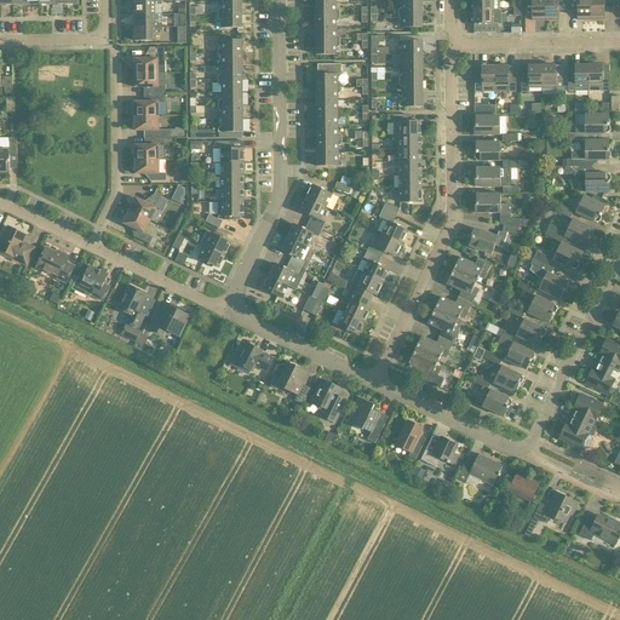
[(472,0),(472,11),(495,11),(494,0),(472,0)]
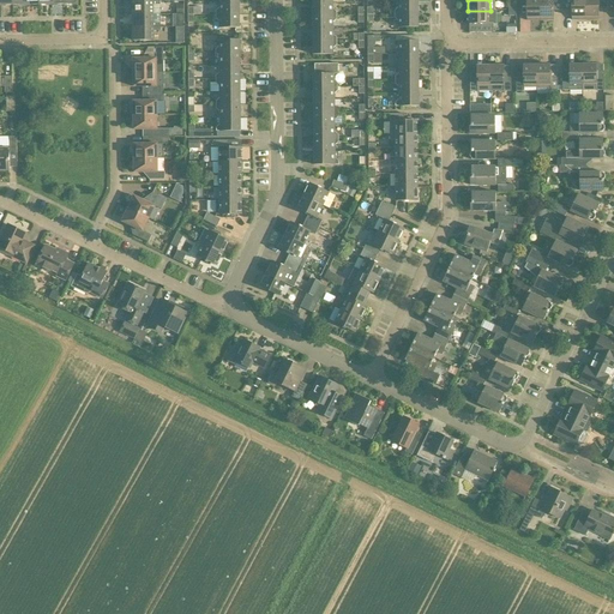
[(525,0),(527,20),(540,20),(540,0),(525,0)]
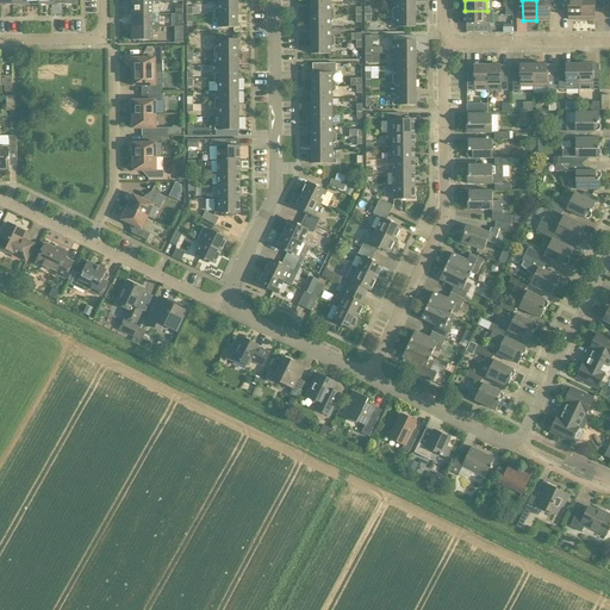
[(549,4),(556,4),(559,4),(558,0),(536,0),(536,20),(549,20),(549,4)]
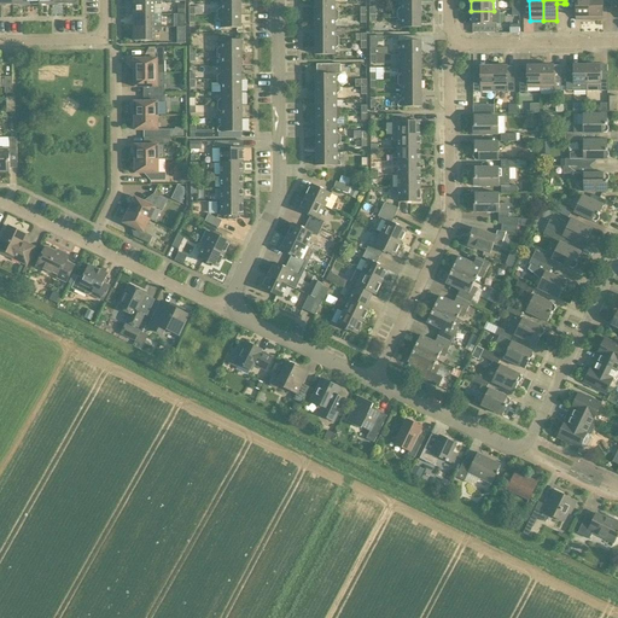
[(565,0),(566,4),(576,4),(576,21),(589,21),(588,0),(565,0)]
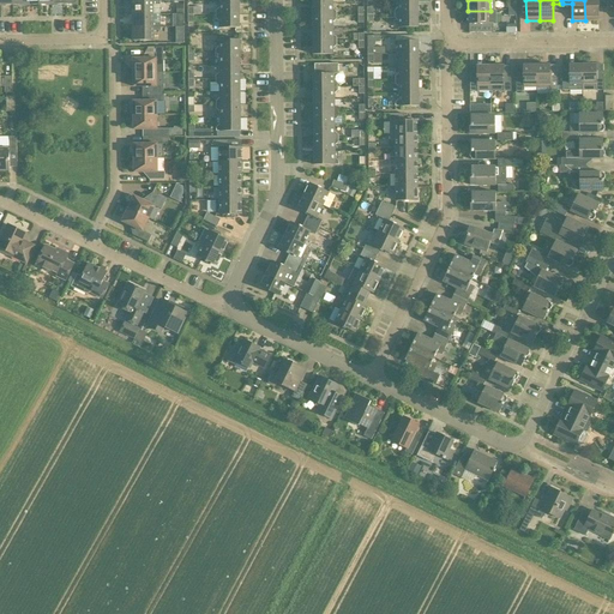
[(584,0),(585,20),(599,19),(597,0),(584,0)]
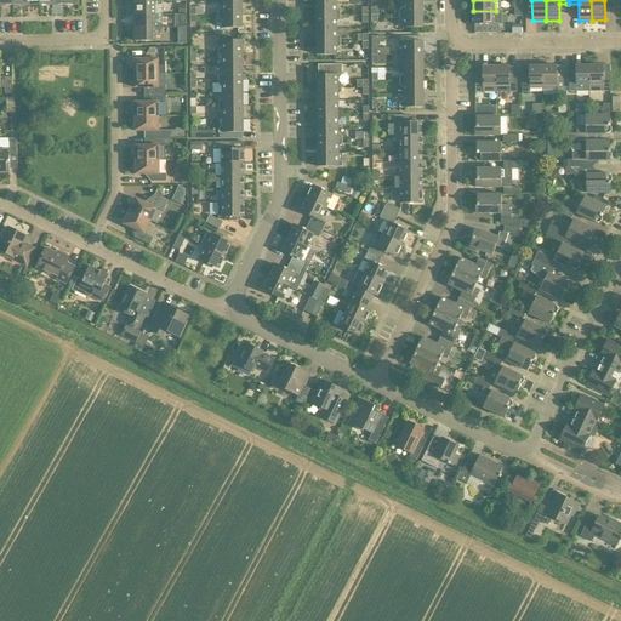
[(161,1),(134,1),(134,15),(154,15),(161,15),(161,1)]
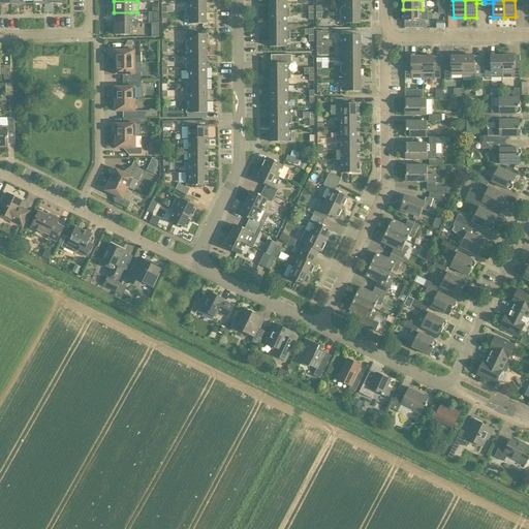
[(186,12),(206,12),(206,1),(189,1),(189,6),(186,9),(186,12)]
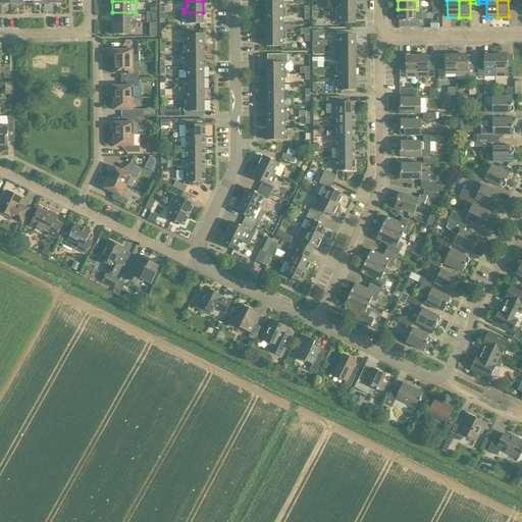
[(335,9),(335,12),(355,12),(355,1),(338,1),(338,6),(335,9)]
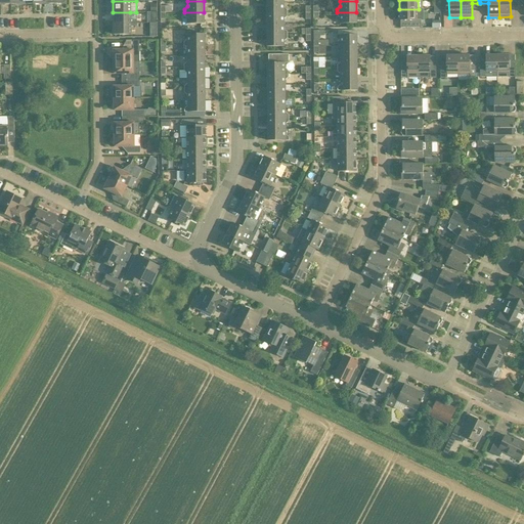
[(284,2),(267,2),(267,13),(287,13),(287,9),(284,7),(284,2)]
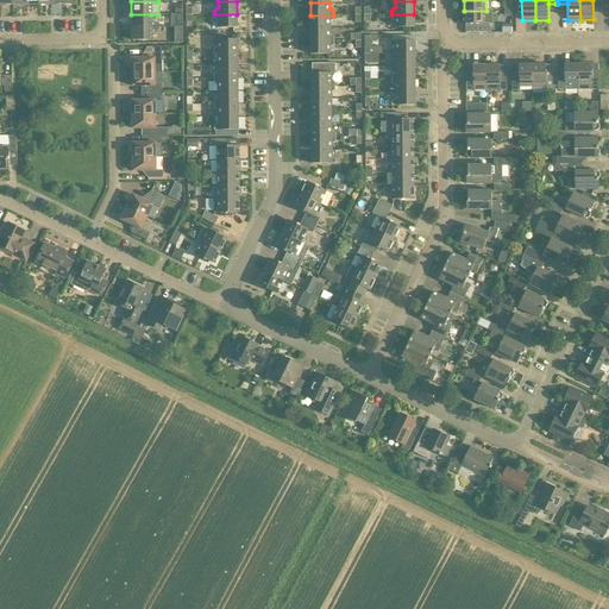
[(491,11),(487,11),(464,11),(465,24),(471,24),(471,32),(489,32),(489,24),(491,24),(491,11)]
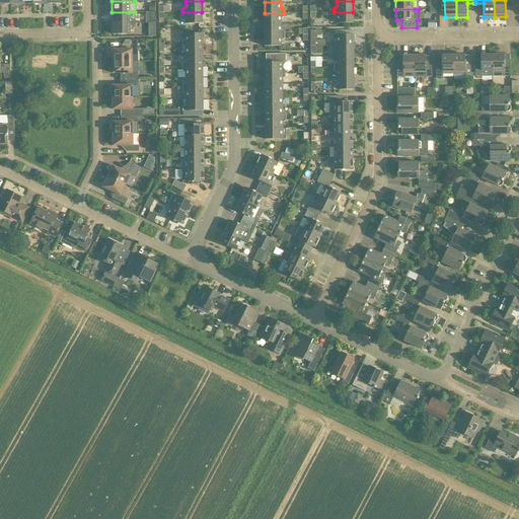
[(130,19),(129,12),(112,12),(113,23),(136,23),(136,19),(130,19)]
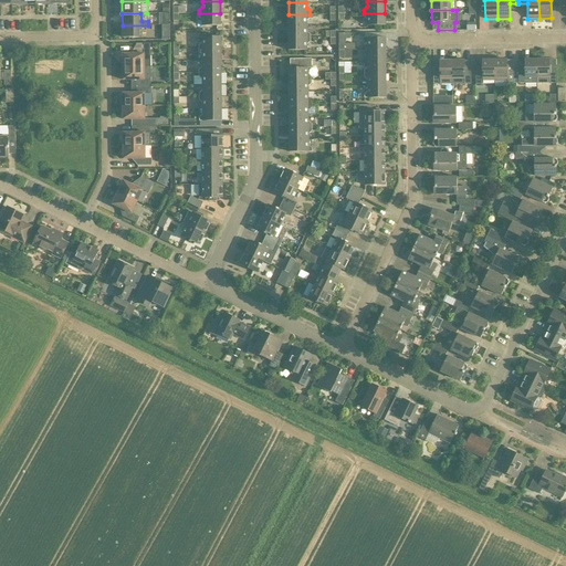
[(220,13),(199,13),(199,17),(202,20),(202,25),(220,25),(220,13)]
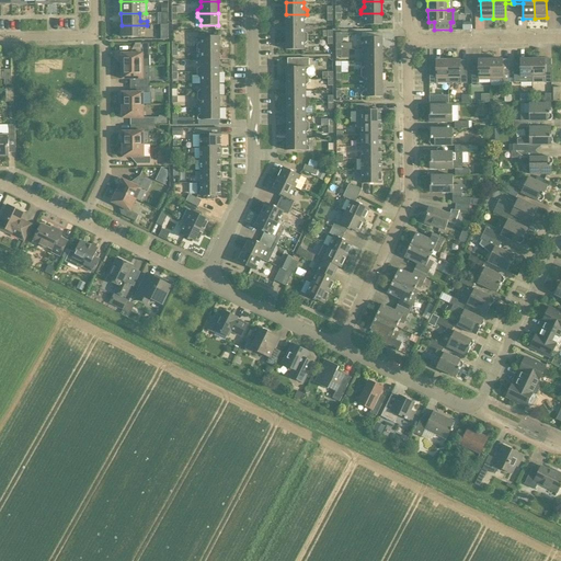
[(361,16),(364,20),(364,25),(381,25),(381,13),(361,13),(361,16)]
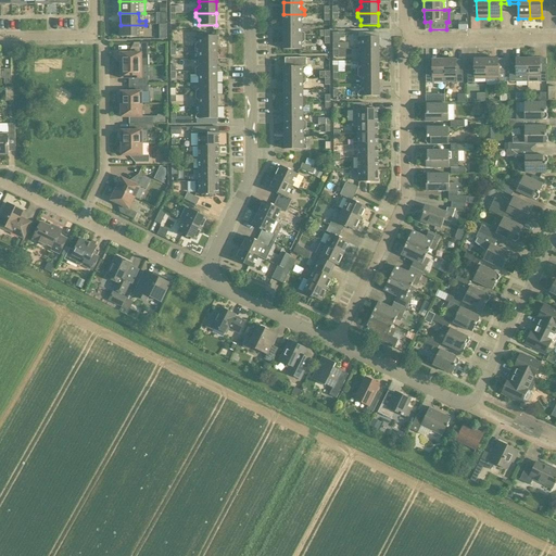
[(304,14),(283,14),(283,26),(301,26),(301,20),(304,17),(304,14)]
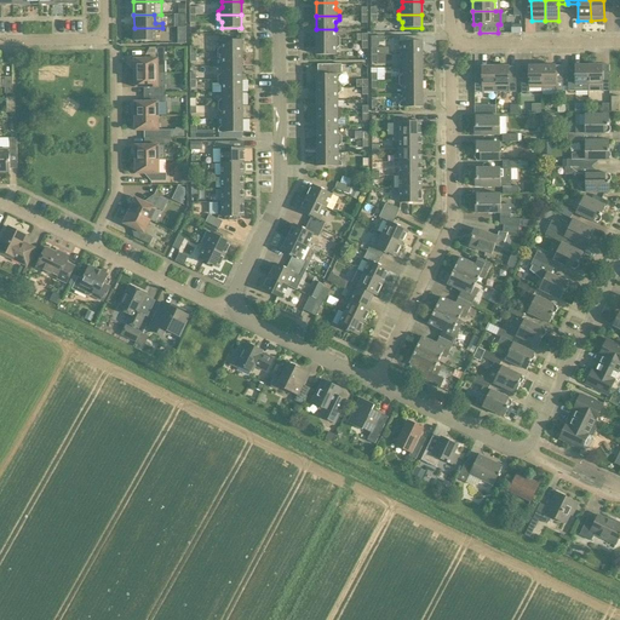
[(162,28),(135,28),(135,41),(155,41),(155,32),(162,32),(162,28)]
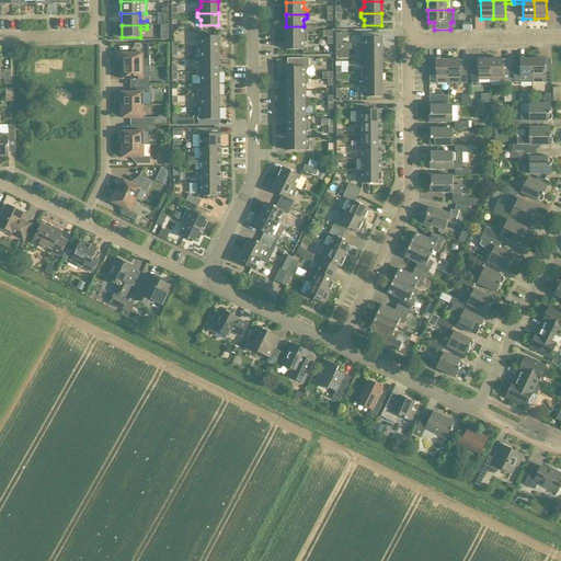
[(304,26),(286,26),(286,38),(308,38),(308,34),(304,32),(304,26)]
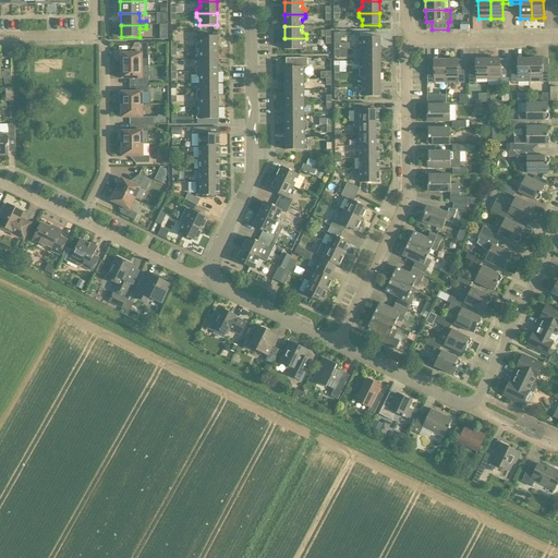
[(195,49),(218,48),(218,36),(198,36),(198,41),(195,46),(195,49)]
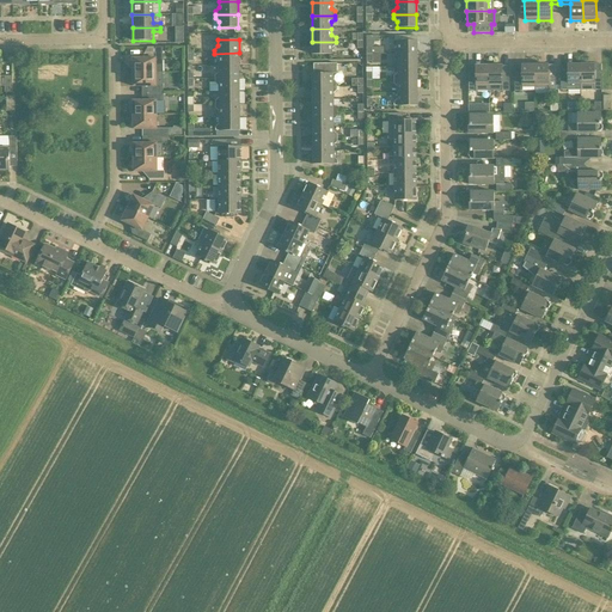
[(393,54),(417,54),(417,41),(397,41),(397,48),(393,51),(393,54)]
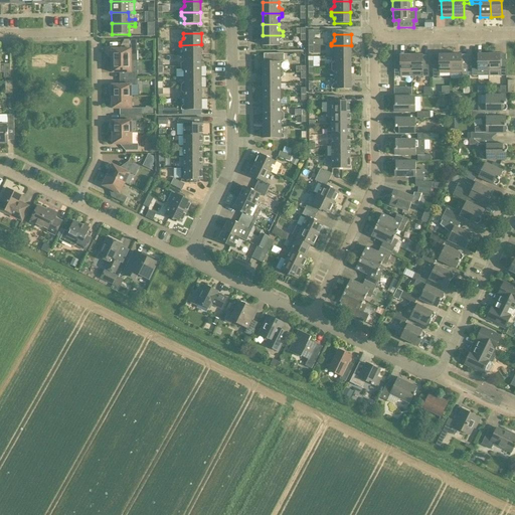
[(263,46),(279,46),(280,46),(280,40),(282,37),(283,35),(263,35),(263,46)]
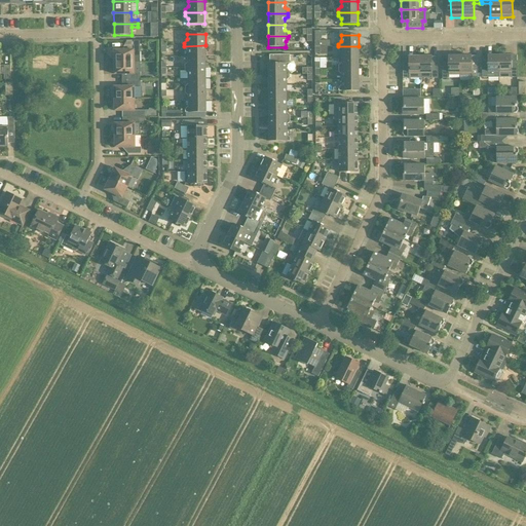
[(112,54),(114,57),(114,63),(134,62),(141,62),(140,40),(126,41),(126,50),(114,50),(114,51),(112,54)]
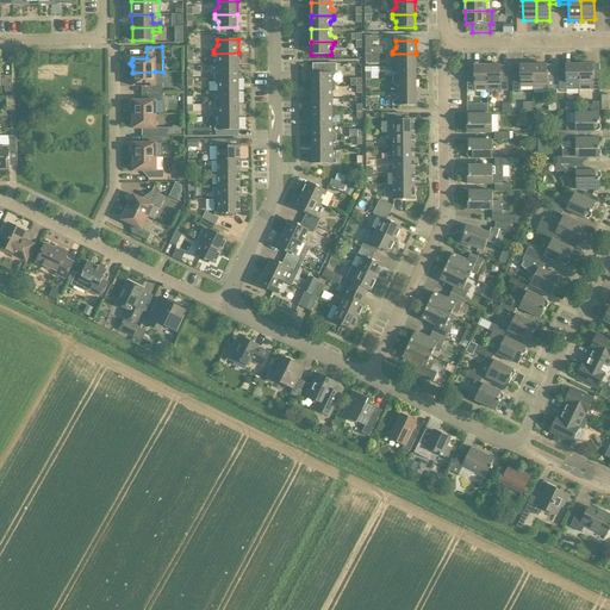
[(218,66),(238,66),(238,53),(213,54),(213,56),(218,60),(218,66)]
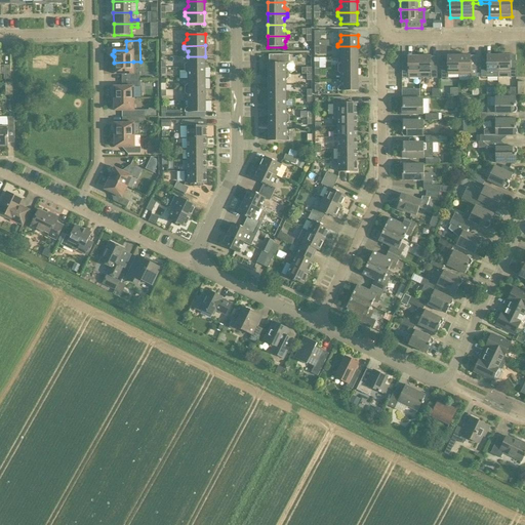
[(340,57),(358,57),(358,46),(337,46),(337,49),(340,52),(340,57)]
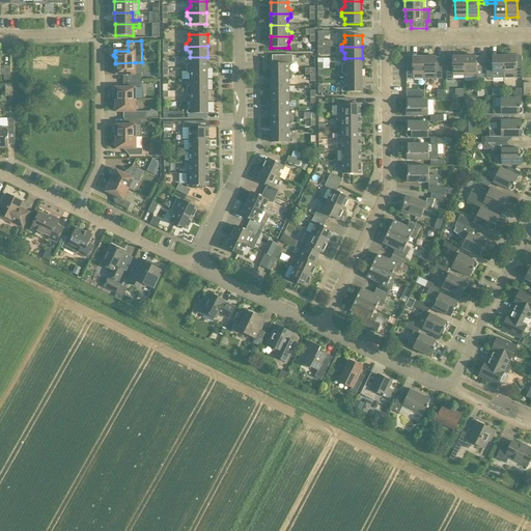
[(272,56),(272,64),(271,64),(271,76),(291,76),(291,73),(288,70),(288,64),(291,64),(291,55),(272,56)]
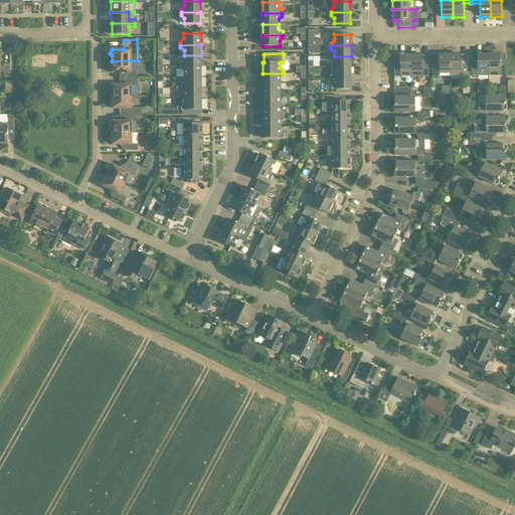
[(461,73),(461,76),(468,76),(467,60),(461,60),(461,54),(450,55),(450,73),(461,73)]
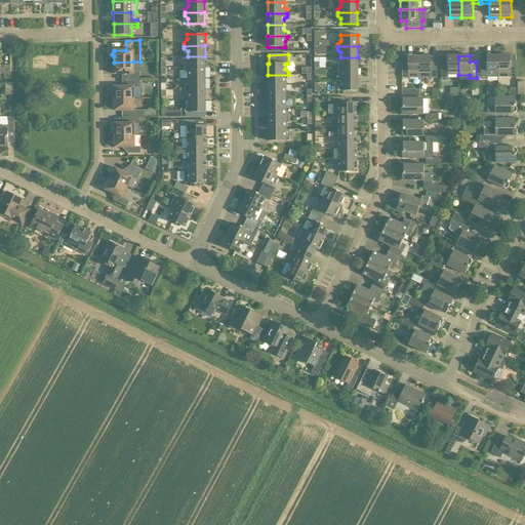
[(487,55),(487,61),(481,61),(481,78),(498,78),(498,55),(487,55)]
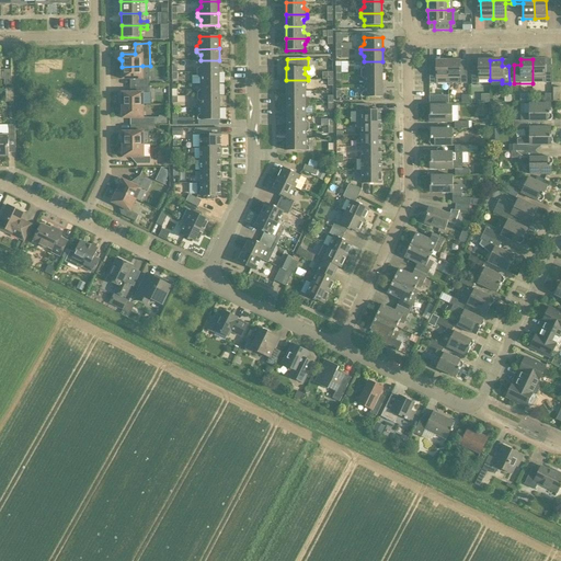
[(545,59),(533,59),(533,83),(545,82),(551,82),(551,64),(545,64),(545,59)]
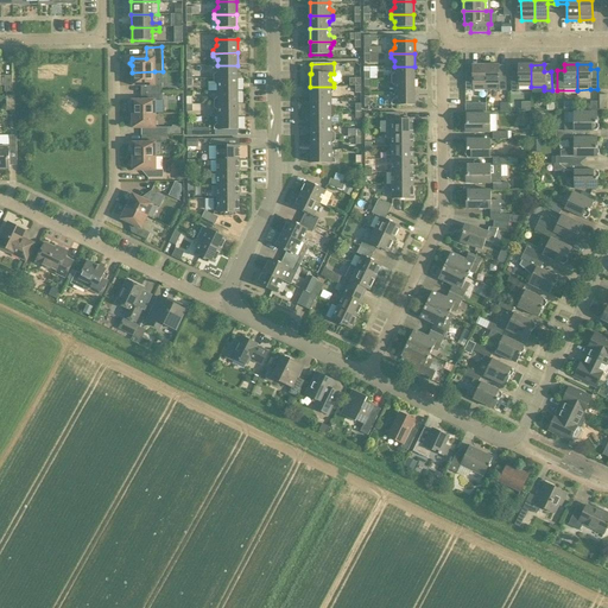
[(214,78),(238,78),(238,65),(217,65),(217,71),(214,75),(214,78)]
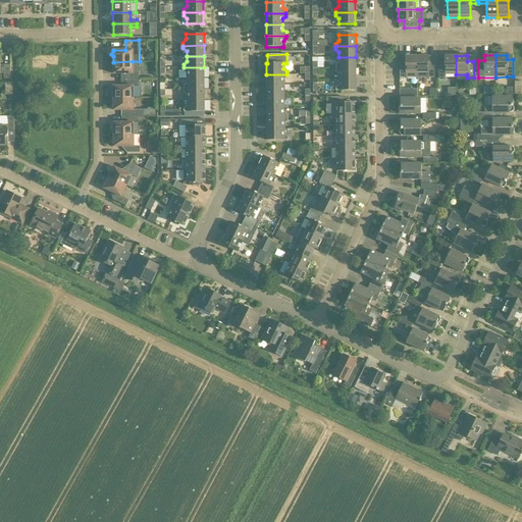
[(406,62),(400,62),(400,79),(406,79),(406,74),(417,74),(417,56),(406,56),(406,62)]
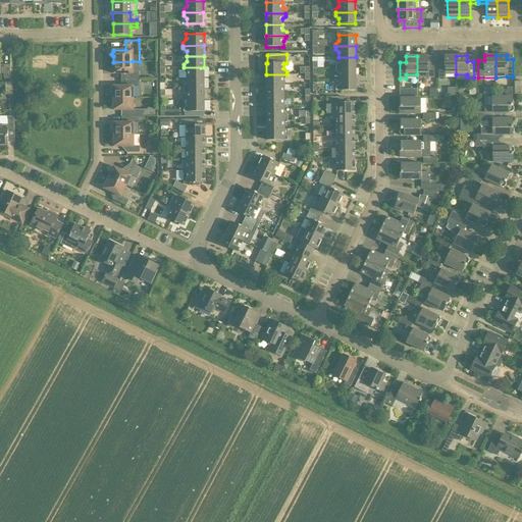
[(428,74),(428,77),(434,77),(434,61),(428,61),(428,56),(417,56),(417,74),(428,74)]
